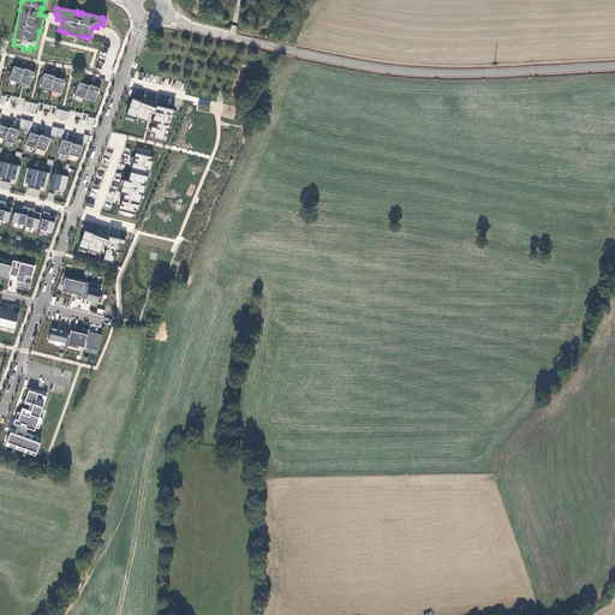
[(24,67),(15,64),(10,77),(19,81),(19,79),(24,67)]
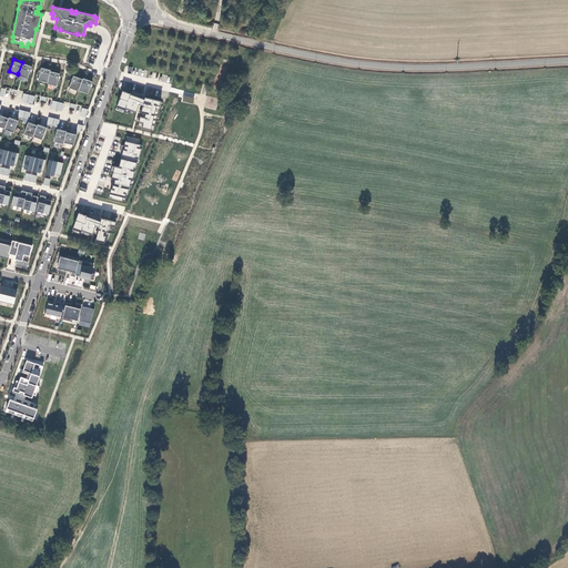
[(18,73),(28,77),(32,64),(22,61),(22,62),(18,73)]
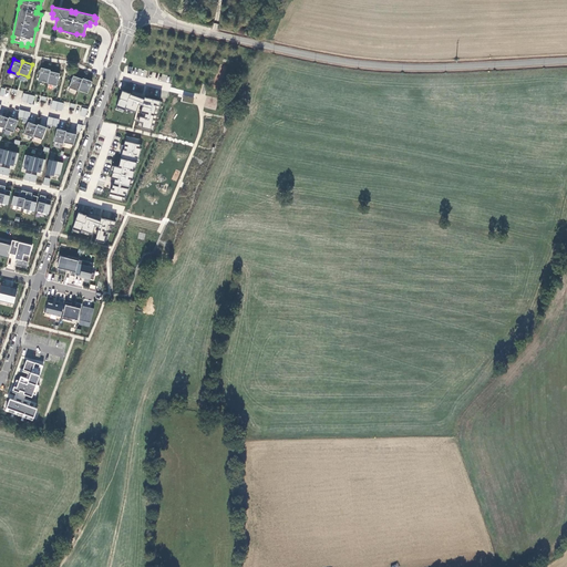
[(51,68),(41,65),(38,79),(48,81),(50,69),(51,68)]
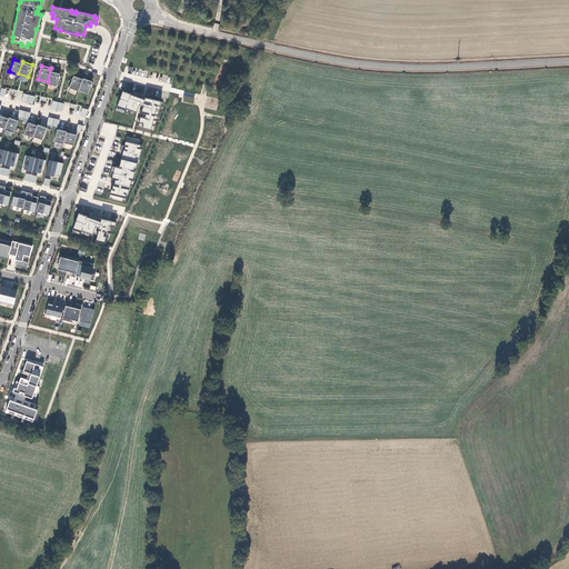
[(57,85),(60,71),(50,69),(48,81),(48,82),(57,85)]
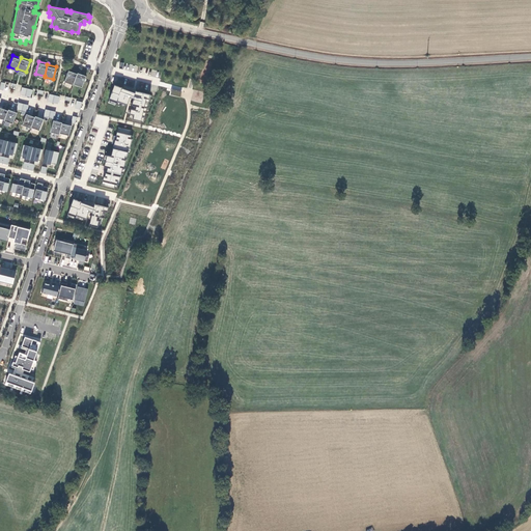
[(78,72),(68,68),(64,80),(73,83),(74,82),(78,72)]
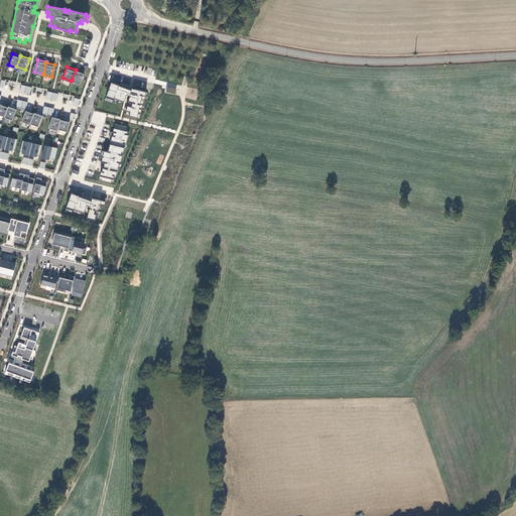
[(80,84),(84,73),(76,69),(76,70),(72,80),(80,84)]
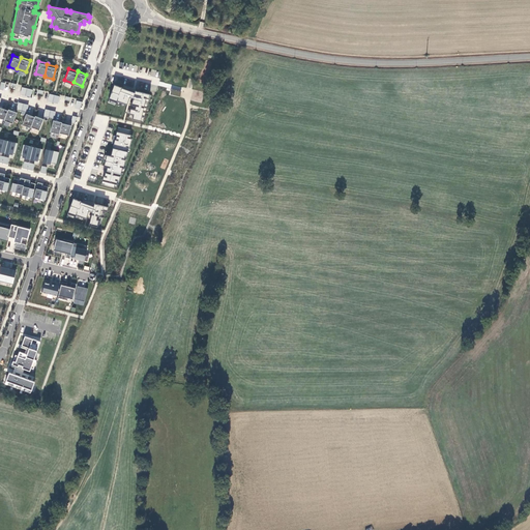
[(121,86),(113,83),(108,98),(116,101),(116,99),(126,104),(129,96),(133,96),(127,117),(140,120),(141,115),(144,116),(149,92),(135,89),(134,91),(127,89),(128,88),(122,86),(121,86)]
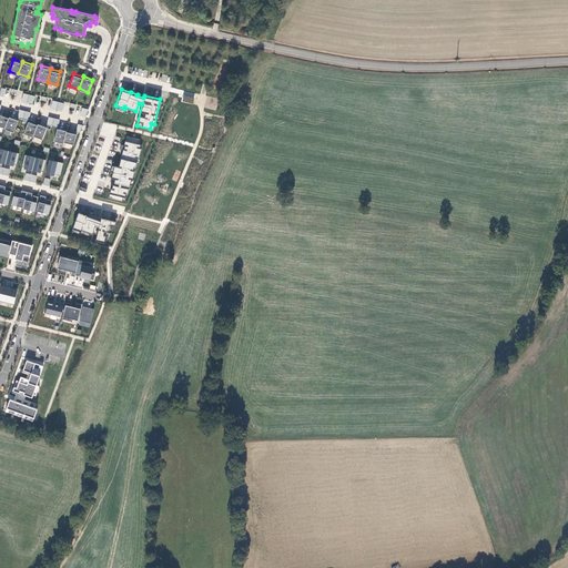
[(14,131),(19,119),(9,115),(9,117),(4,127),(4,128),(14,131)]
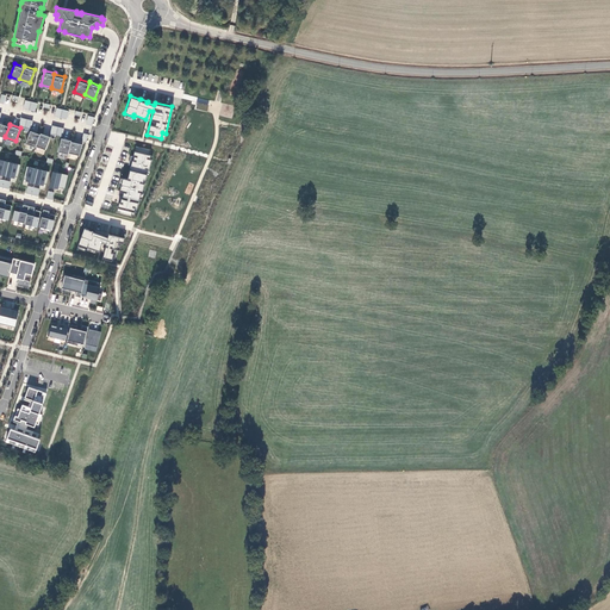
[(36,144),(41,132),(31,129),(26,142),(36,145),(36,144)]
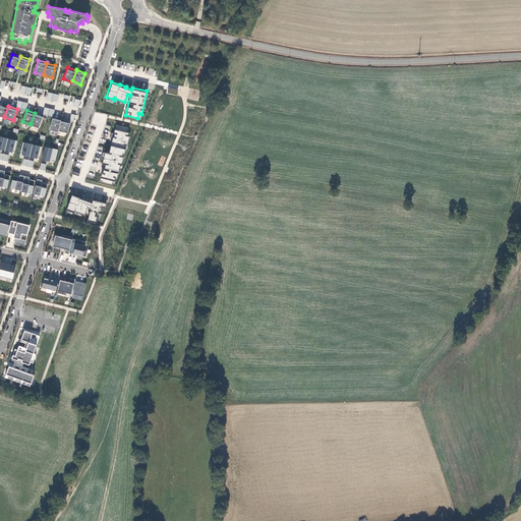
[(39,126),(43,115),(35,112),(35,113),(31,123),(39,126)]
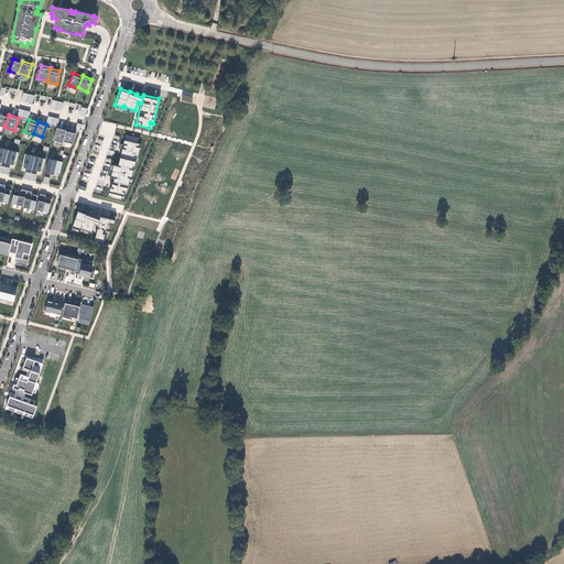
[(66,129),(57,127),(54,139),(63,141),(64,140),(66,129)]
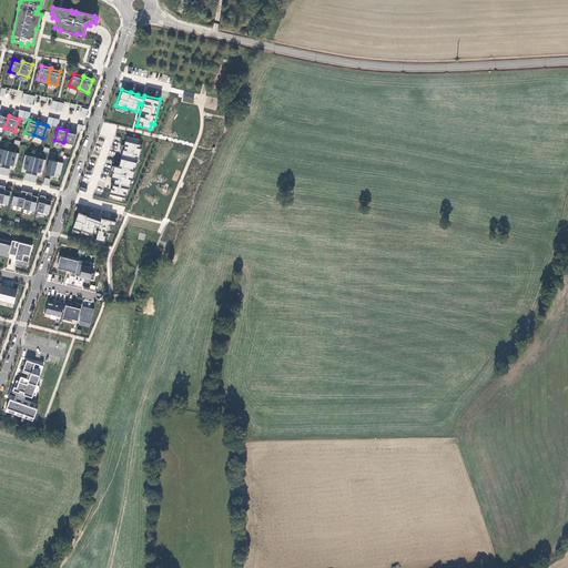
[(74,143),(77,132),(67,130),(64,141),(74,143)]
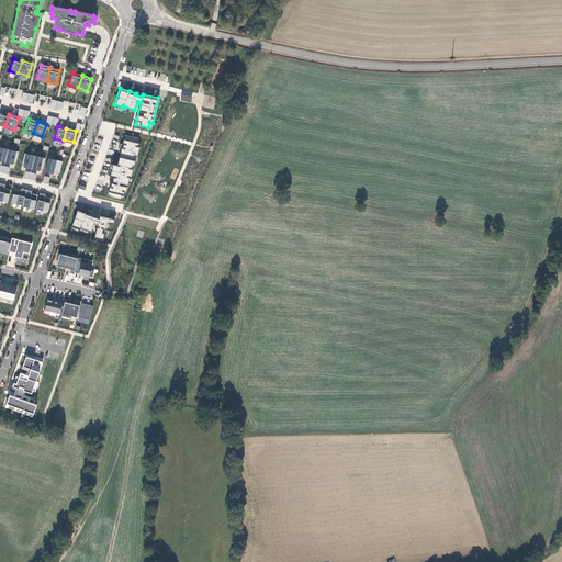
[(110,188),(108,195),(121,199),(122,194),(124,195),(124,192),(126,192),(127,188),(120,186),(120,182),(130,184),(132,178),(133,170),(131,169),(132,165),(134,166),(136,157),(137,157),(139,147),(137,147),(138,144),(136,143),(137,138),(125,135),(123,145),(124,145),(123,148),(122,148),(117,166),(113,165),(111,177),(114,177),(113,181),(117,182),(117,184),(112,183),(111,188),(110,188)]
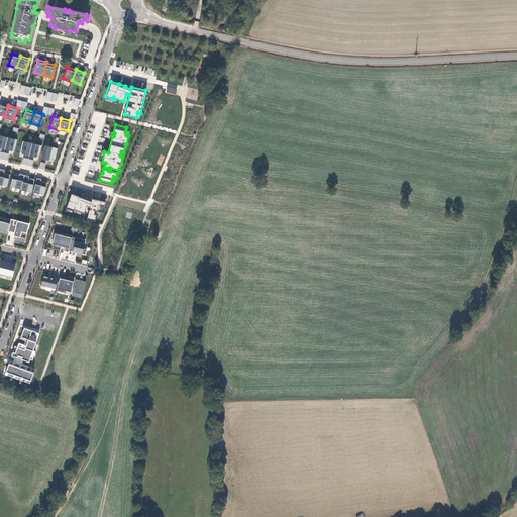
[(15,139),(0,135),(0,147),(10,150),(10,149),(12,149),(15,139)]
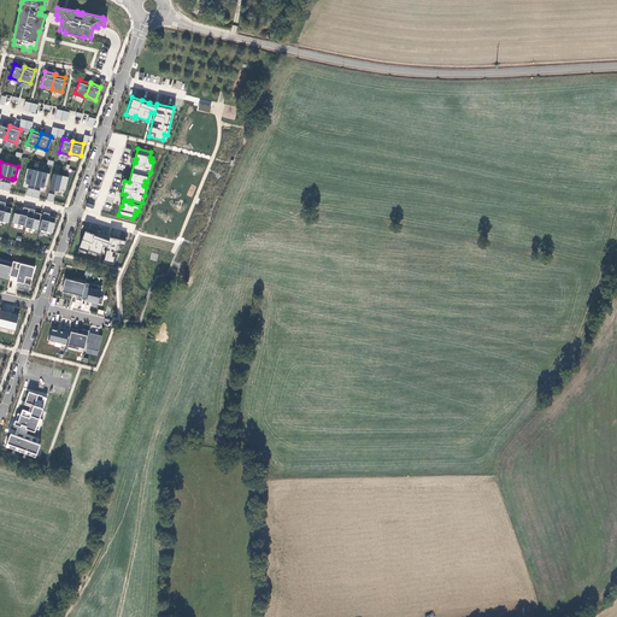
[(48,174),(27,168),(23,181),(25,181),(25,182),(43,187),(43,186),(46,186),(48,174)]
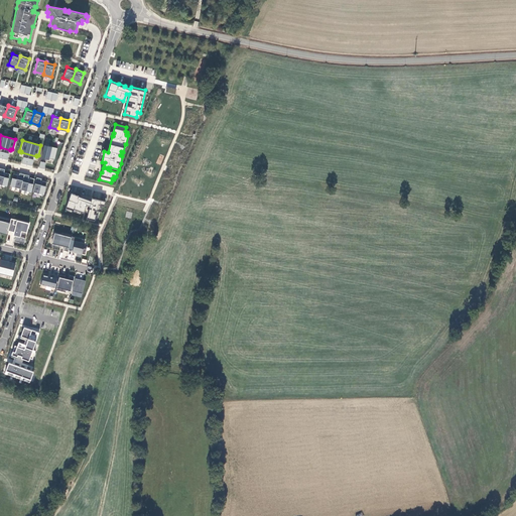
[(56,147),(43,144),(40,157),(48,159),(48,158),(53,159),(56,147)]
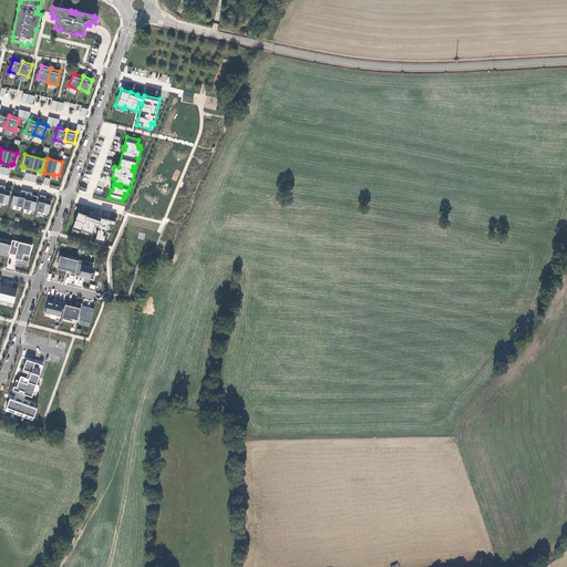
[(35,175),(24,172),(23,179),(34,182),(35,175)]
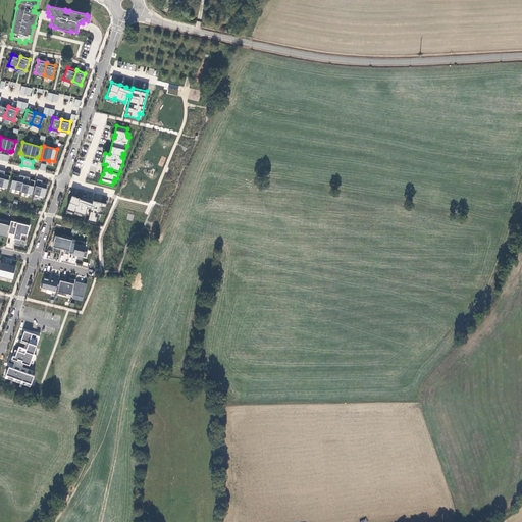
[(0,187),(6,188),(9,175),(4,174),(4,176),(3,175),(4,171),(0,169),(0,187)]
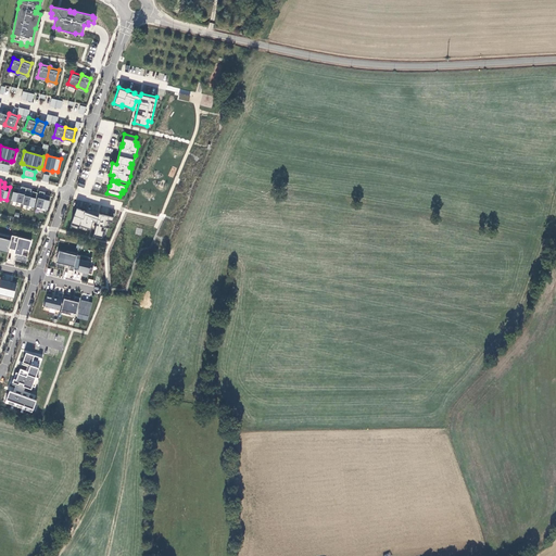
[(20,188),(13,187),(10,200),(22,203),(22,204),(33,206),(36,192),(32,191),(30,193),(29,193),(30,189),(20,186),(20,188)]
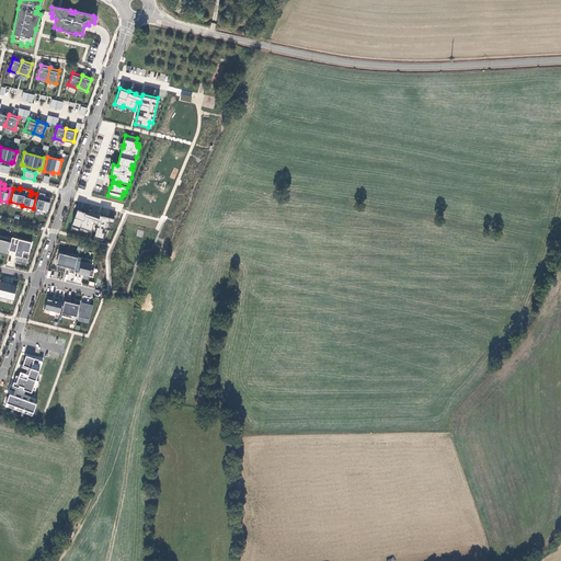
[(44,194),(39,192),(35,208),(47,210),(50,197),(45,196),(45,198),(44,197),(44,194)]
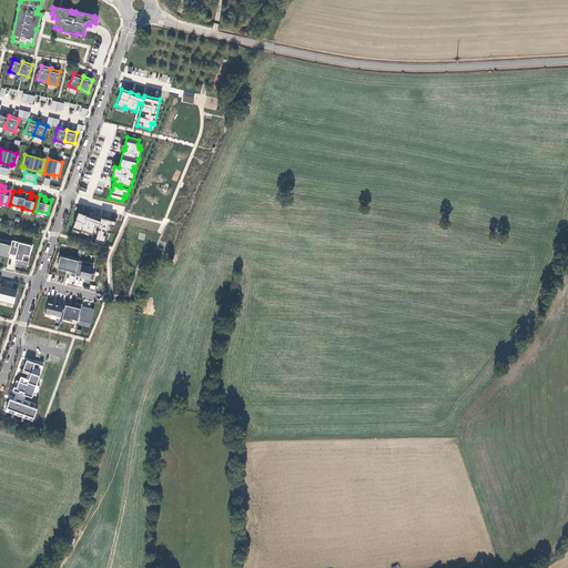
[(98,219),(78,212),(72,227),(81,231),(81,229),(92,233),(95,225),(99,226),(95,240),(104,242),(105,235),(107,235),(110,224),(114,225),(115,221),(100,217),(100,220),(98,219)]
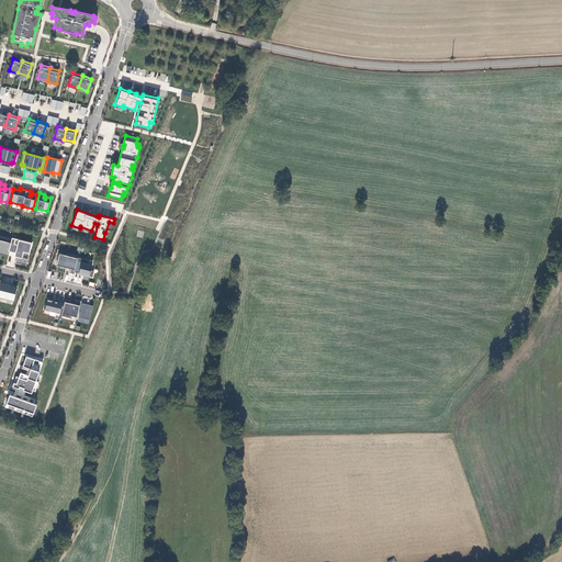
[(0,253),(8,255),(8,250),(11,239),(0,236),(0,253)]
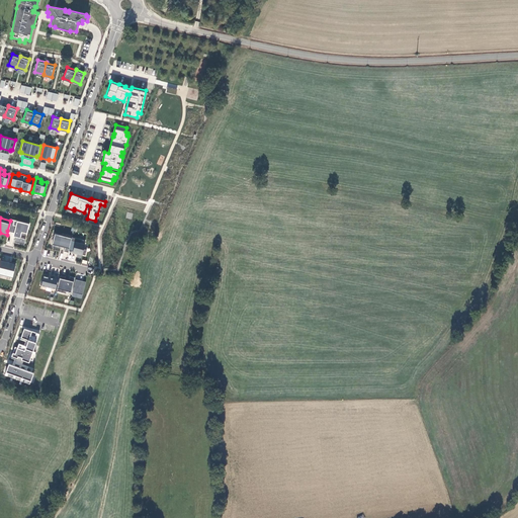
[(10,219),(10,221),(7,231),(13,233),(13,236),(15,236),(14,241),(14,242),(23,244),(23,243),(24,243),(25,239),(24,238),(20,237),(21,231),(26,233),(28,223),(10,219)]
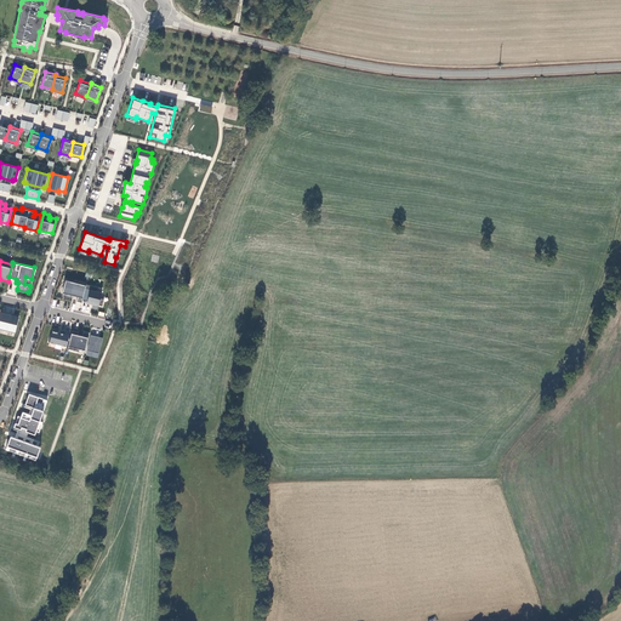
[(75,280),(67,278),(63,291),(79,295),(78,300),(83,301),(84,298),(87,283),(87,281),(77,279),(75,280)]
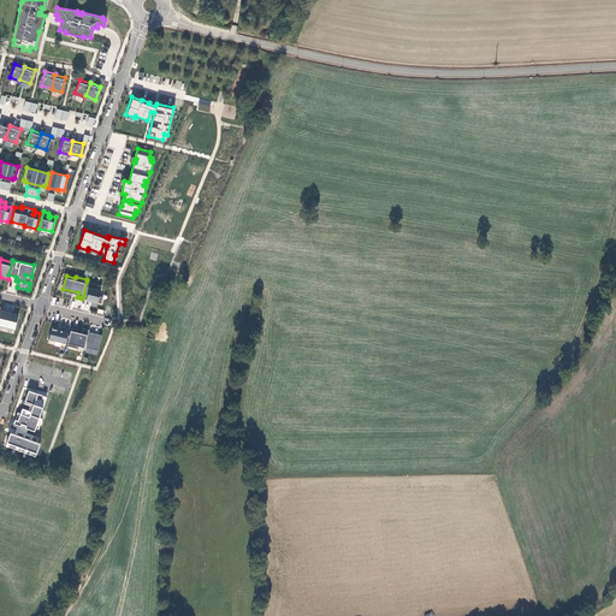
[(98,283),(87,280),(83,296),(88,297),(88,298),(93,300),(102,302),(105,295),(101,295),(102,288),(96,286),(98,283)]
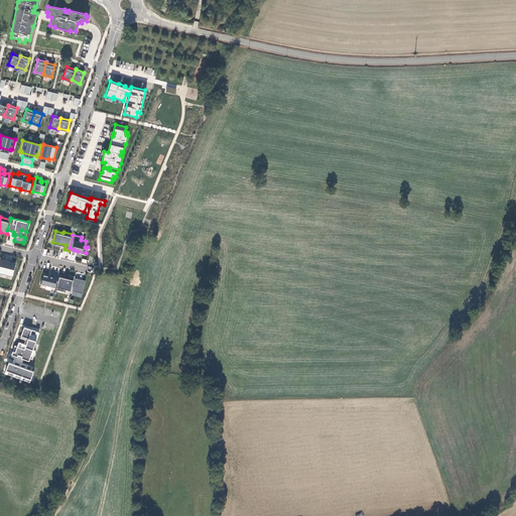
[(9,262),(0,259),(0,261),(0,273),(12,276),(15,262),(9,260),(9,262)]
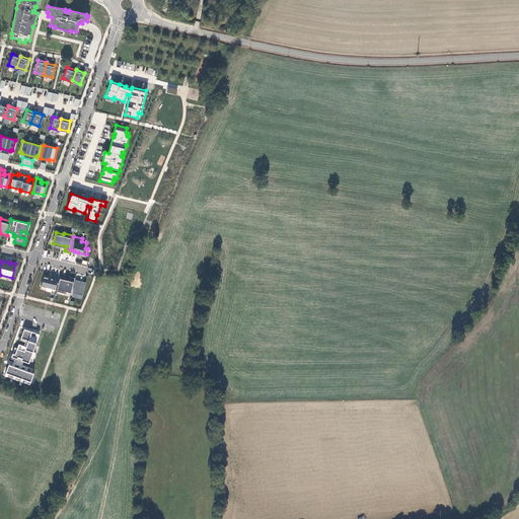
[(59,279),(50,276),(50,275),(46,274),(45,280),(43,279),(42,285),(57,288),(59,279)]
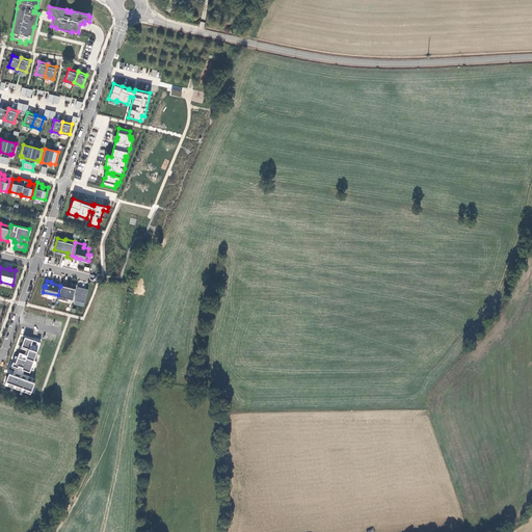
[(69,283),(63,282),(59,297),(69,299),(70,297),(74,298),(78,284),(73,282),(72,285),(72,286),(68,286),(69,284),(69,283)]
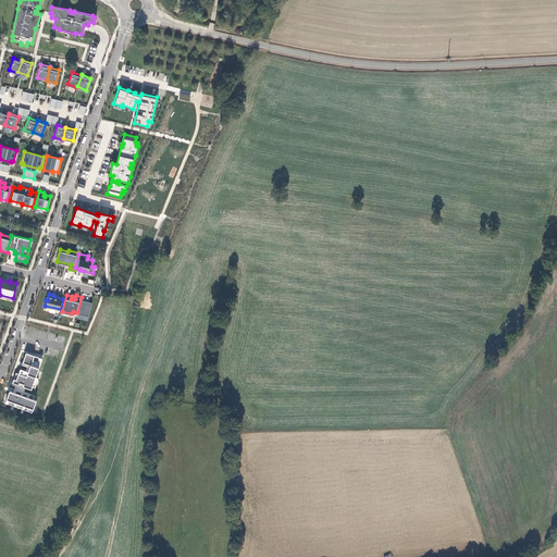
[(85,304),(82,304),(79,312),(90,316),(94,301),(86,299),(85,304)]
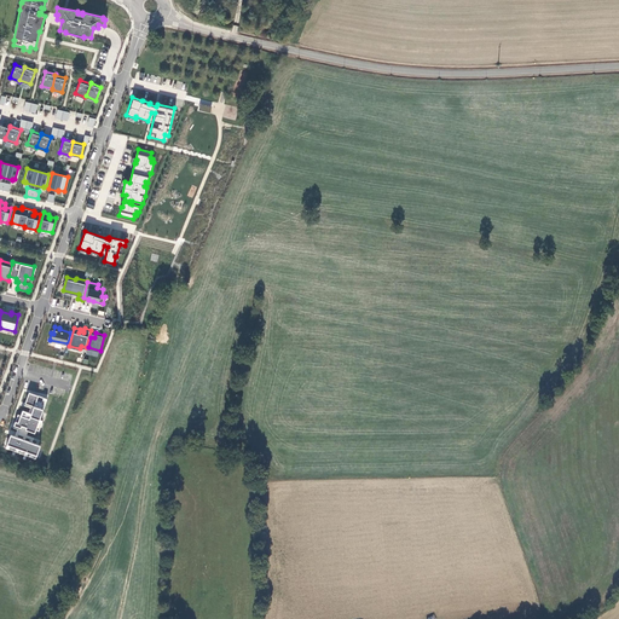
[(47,399),(29,393),(24,405),(30,408),(29,412),(23,410),(21,416),(18,415),(13,427),(21,429),(22,426),(27,428),(25,431),(35,434),(36,431),(39,432),(42,421),(40,420),(47,399)]
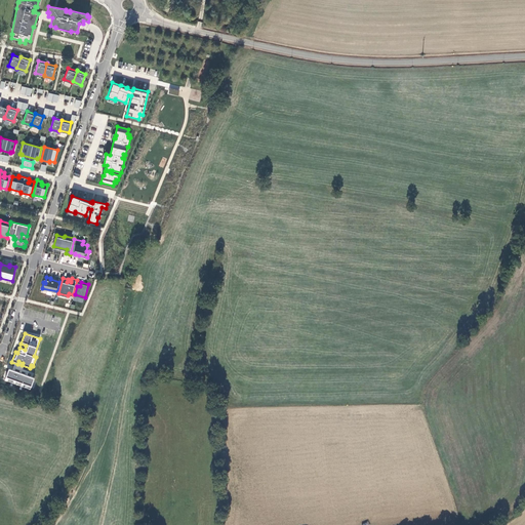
[(35,378),(9,369),(5,380),(31,390),(35,378)]
